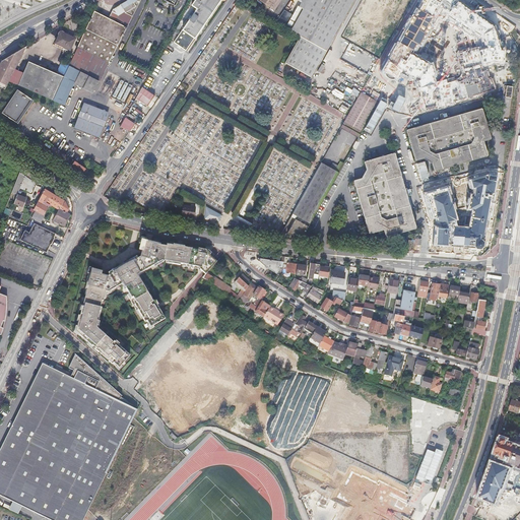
[(77,48),(108,63),(126,27),(114,21),(117,16),(125,13),(131,16),(131,15),(132,16),(139,0),(127,0),(120,4),(112,9),(108,18),(93,11),(77,48)]
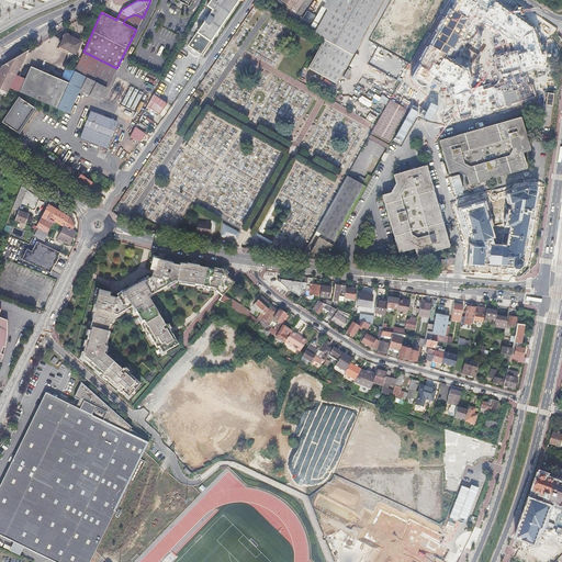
[(201,55),(237,0),(211,0),(206,7),(212,10),(188,46),(194,51),(201,55)]
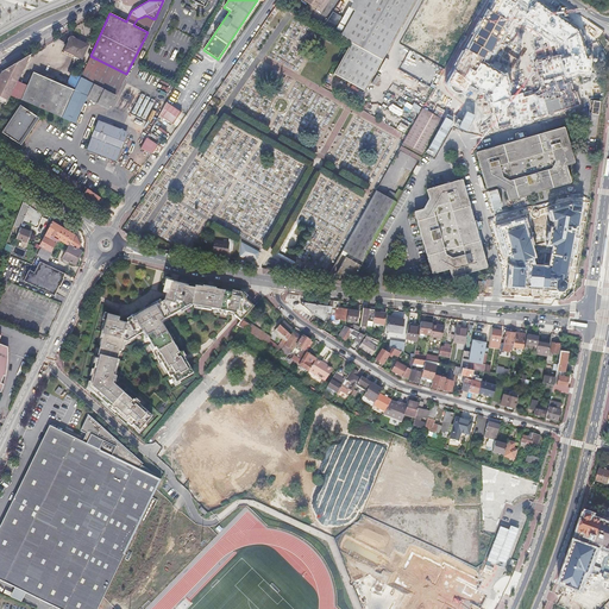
[(324,0),(318,10),(322,13),(331,0),(324,0)]
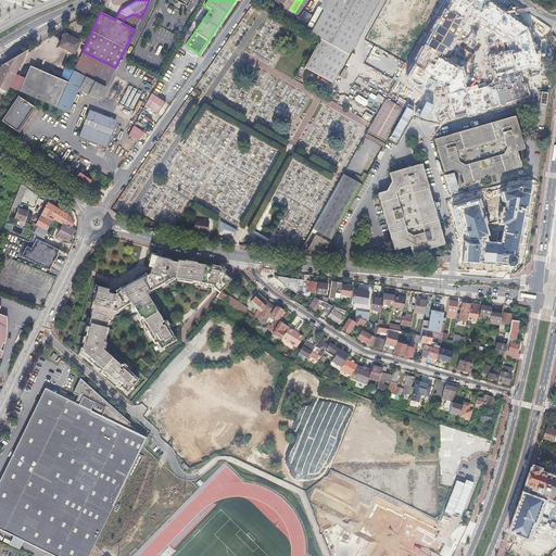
[(313,15),(305,29),(319,37),(320,38),(319,40),(348,57),(378,0),(327,0),(317,17),(313,15)]
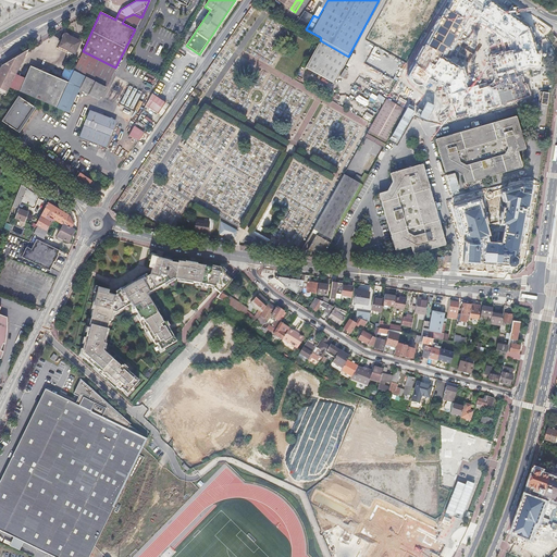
[(422,17),(431,0),(395,0),(394,3),(422,17)]
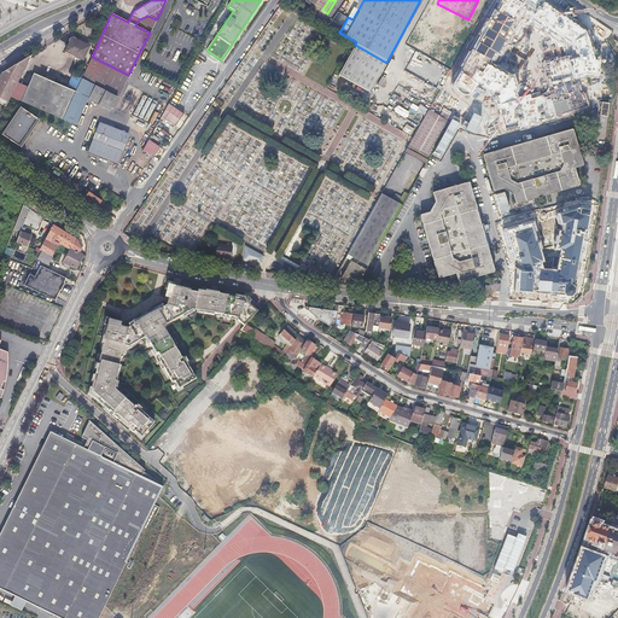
[(506,134),(520,129),(520,130),(573,115),(573,114),(590,109),(586,91),(583,92),(579,79),(588,76),(599,79),(601,60),(598,59),(588,30),(544,1),(544,0),(501,0),(496,10),(495,9),(471,52),(470,51),(461,66),(462,68),(453,85),(454,85),(453,87),(455,88),(456,91),(458,92),(460,93),(461,93),(464,94),(465,94),(466,94),(468,95),(470,93),(471,94),(474,87),(495,98),(506,134)]
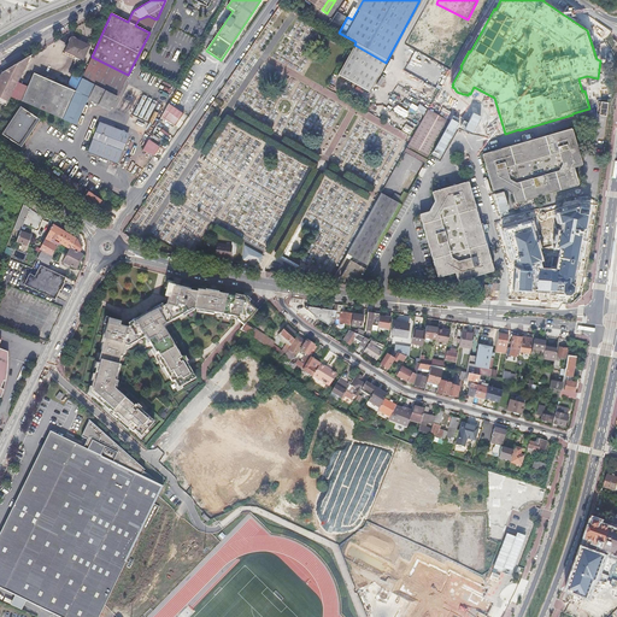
[(338,11),(327,27),(339,33),(347,17),(338,11)]
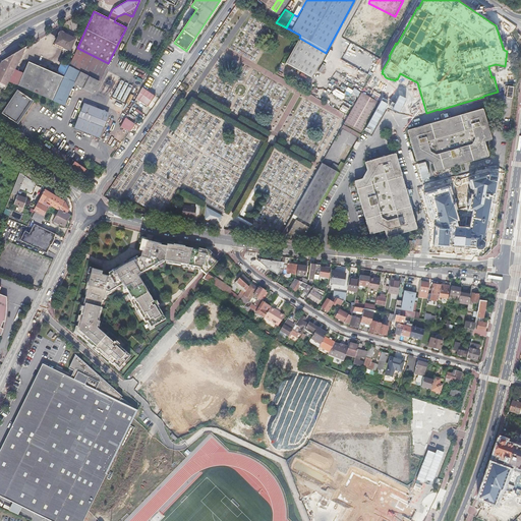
[(344,40),(378,57),(384,45),(351,27),(344,40)]
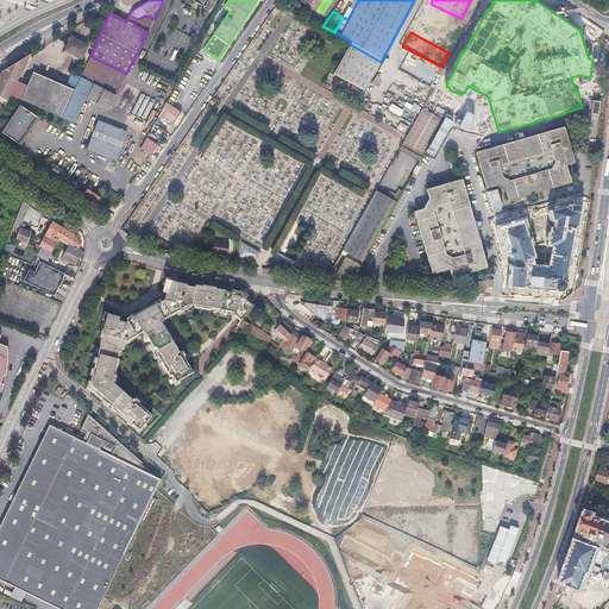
[(64,51),(75,56),(82,60),(88,45),(70,37),(64,51)]
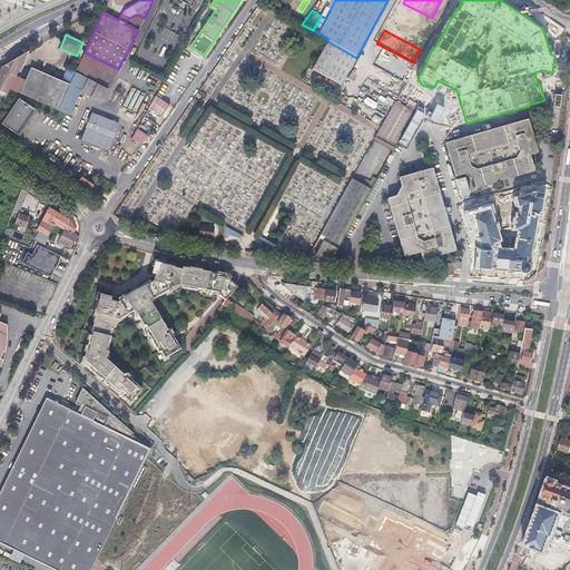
[(327,41),(313,65),(342,81),(356,58),(327,41)]
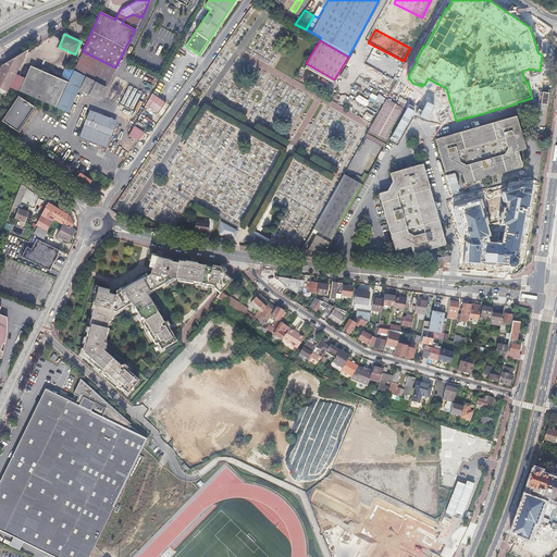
[(0,67),(0,93),(5,96),(10,88),(28,49),(1,65),(0,67)]
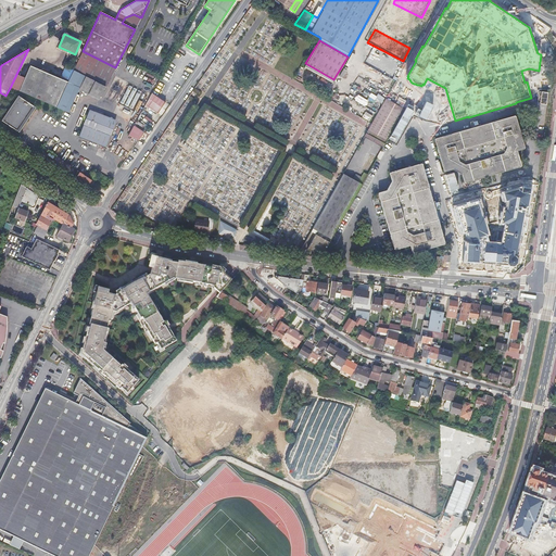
[(333,79),(305,63),(304,66),(332,83),(333,79)]
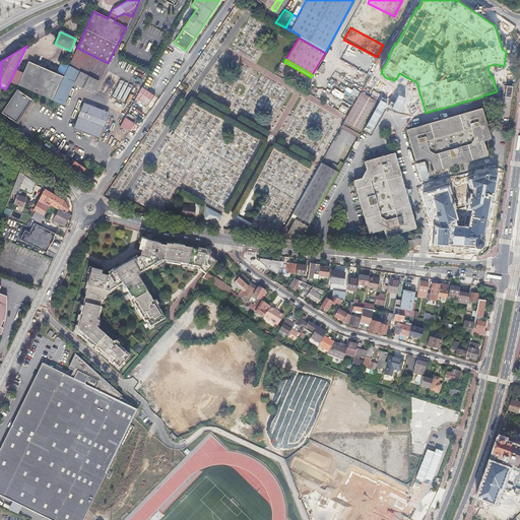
[(27,62),(17,85),(53,101),(63,77),(58,75),(27,62)]
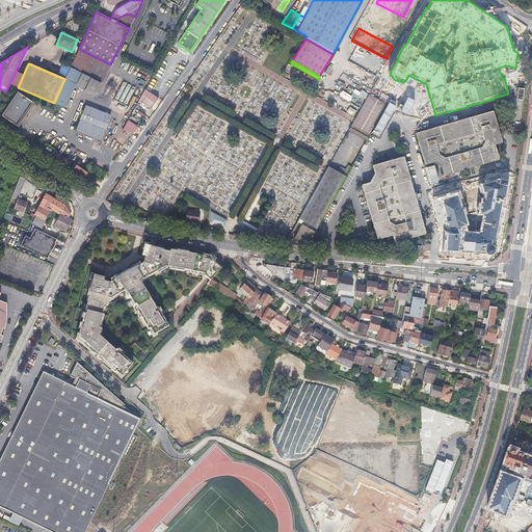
[(59,77),(64,79),(71,67),(65,64),(59,77)]
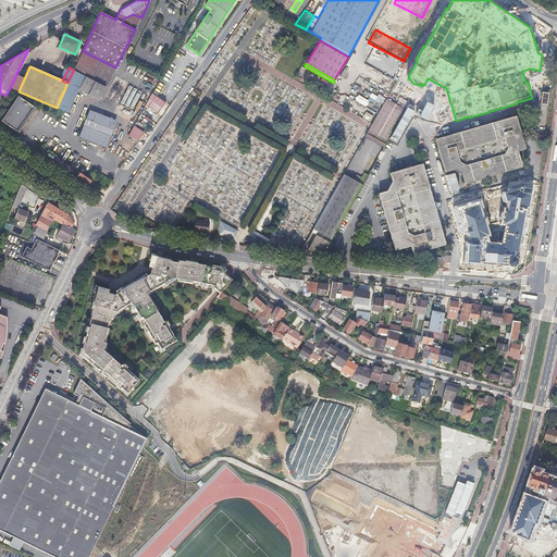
[(67,83),(57,108),(66,111),(79,87),(100,98),(107,87),(74,70),(67,83)]
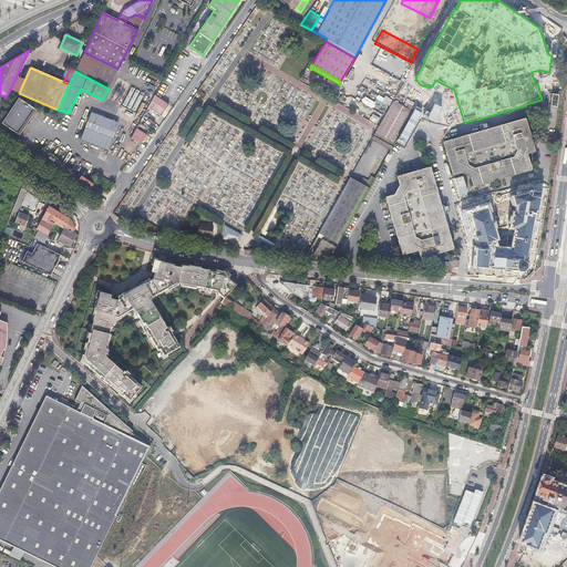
[(361,84),(368,89),(371,82),(364,79),(361,84)]
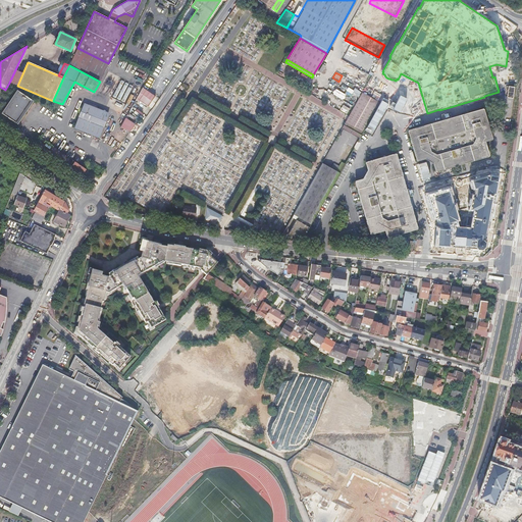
[(138,98),(149,106),(157,96),(146,87),(138,98)]
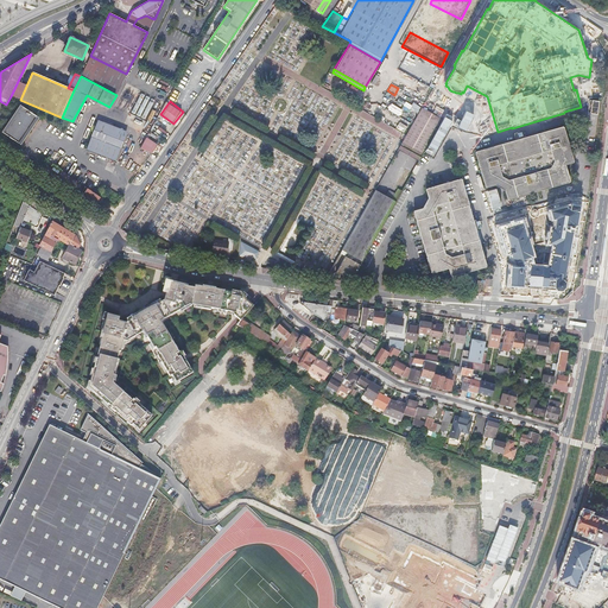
[(412,102),(409,108),(416,113),(419,107),(412,102)]
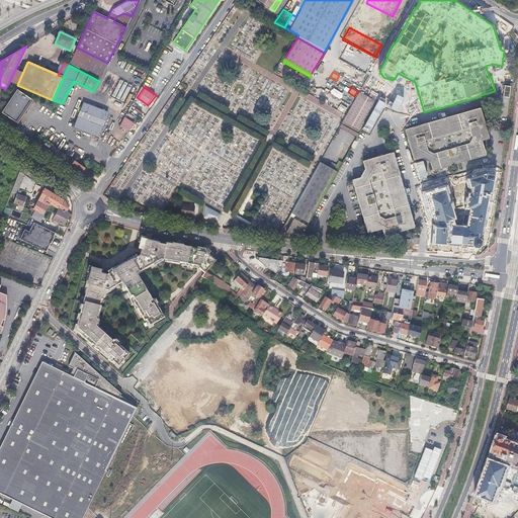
[(340,99),(343,93),(332,88),(329,93),(340,99)]
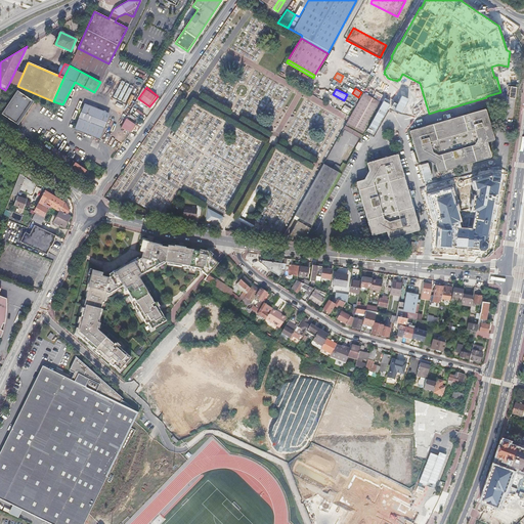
[(4,114),(22,125),(36,100),(19,90),(4,114)]
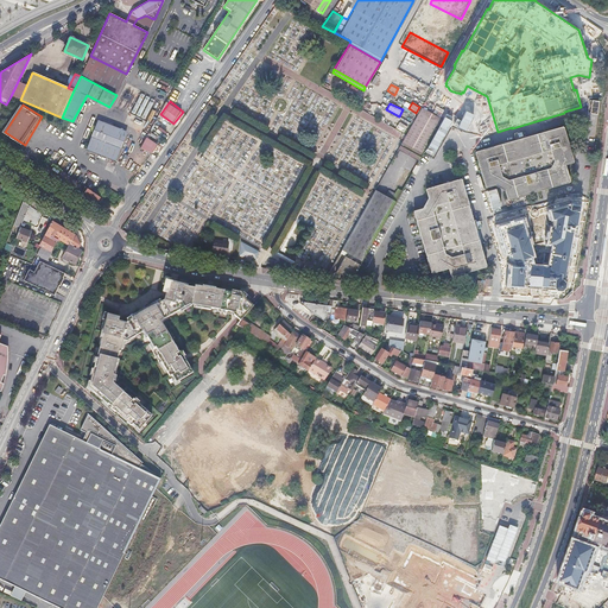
[(169,132),(160,124),(165,119),(162,114),(157,119),(159,122),(153,128),(156,131),(152,134),(154,137),(158,133),(164,140),(168,137),(166,134),(169,132)]
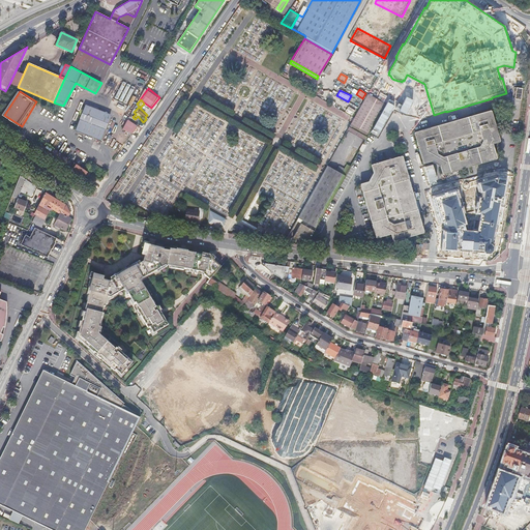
[(85,107),(76,130),(105,141),(114,118),(85,107)]
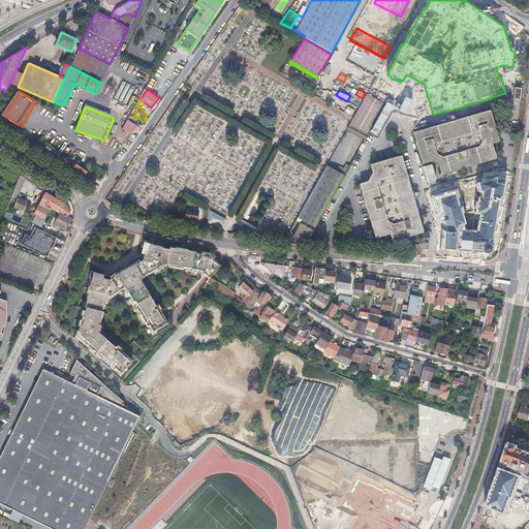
[(350,115),(353,110),(347,106),(344,112),(350,115)]
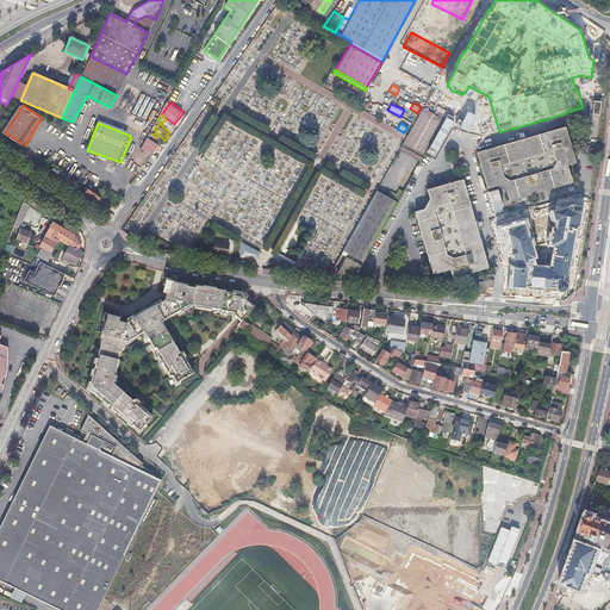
[(477,154),(478,155),(486,186),(487,187),(490,187),(497,185),(506,191),(509,198),(509,200),(511,199),(542,191),(543,192),(547,191),(547,190),(570,182),(571,182),(571,180),(566,165),(573,163),(576,162),(574,160),(573,155),(574,155),(573,150),(572,151),(565,129),(565,128),(562,128),(526,139),(523,132),(518,134),(521,141),(479,153),(477,154)]
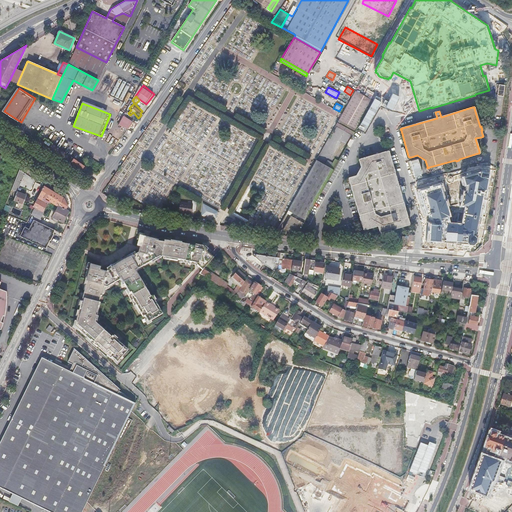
[(120,124),(129,129),(134,121),(125,115),(120,124)]
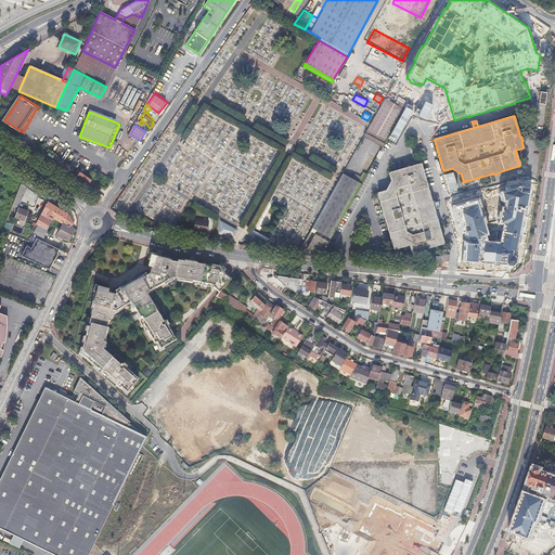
[(438,224),(434,210),(433,206),(438,205),(437,202),(431,203),(421,165),(420,163),(418,164),(390,172),(388,172),(389,175),(390,181),(386,191),(377,193),(392,247),(394,249),(396,248),(409,244),(411,250),(411,253),(413,252),(441,243),(443,243),(442,241),(438,224)]
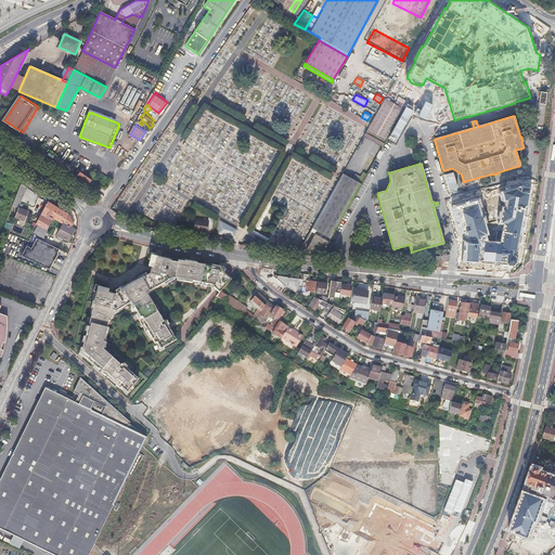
[(88,184),(91,179),(89,178),(77,170),(74,173),(88,184)]
